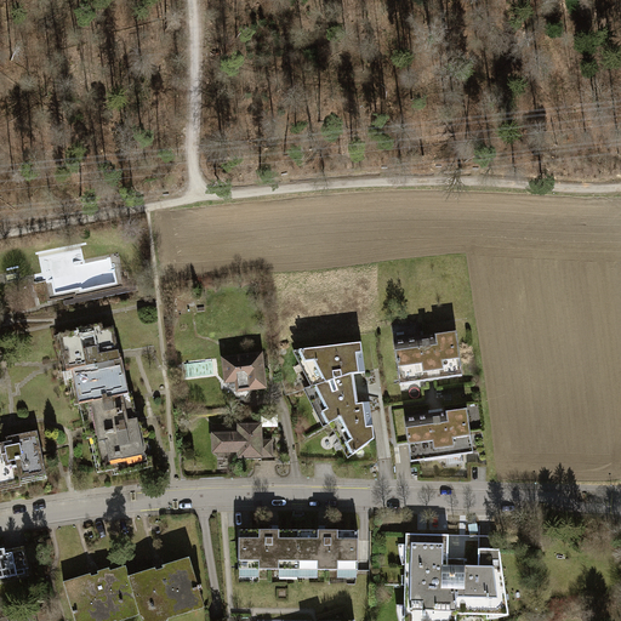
[(80,331),(58,335),(67,371),(72,370),(79,404),(83,403),(129,393),(120,357),(118,357),(112,326),(95,330),(93,324),(79,328),(80,331)]
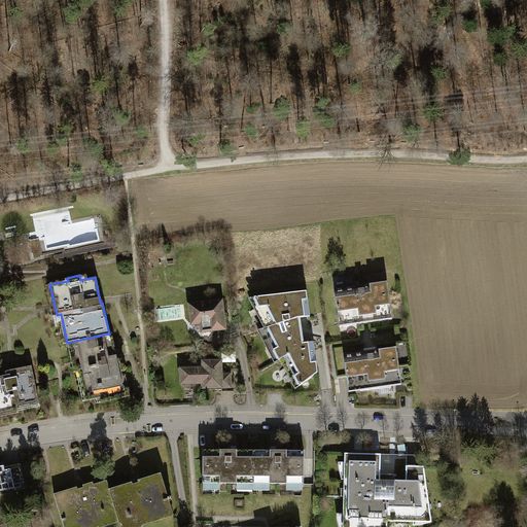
[(334,288),(339,324),(391,317),(386,281),(334,288)]
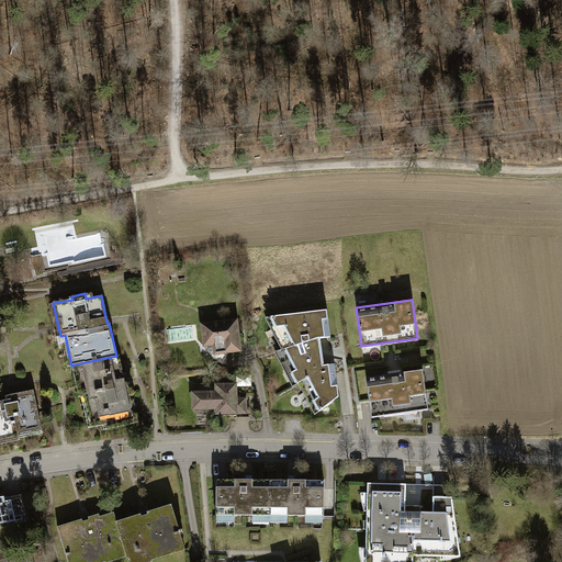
[(329,337),(326,311),(269,316),(285,348),(280,350),(296,384),(303,381),(318,411),(338,396),(334,364),(319,366),(317,338),(329,337)]
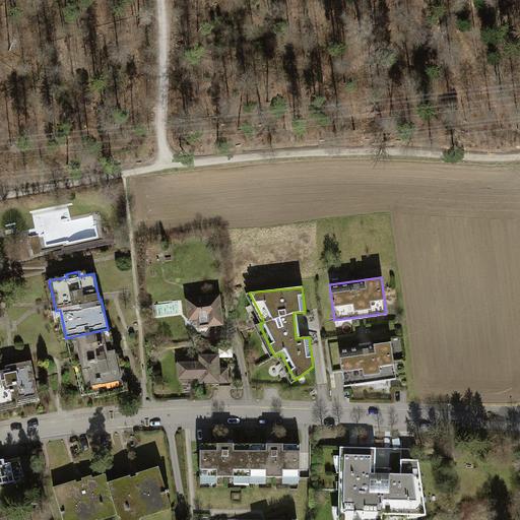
[(218,297),(188,300),(189,318),(198,318),(199,325),(220,323),(218,297)]
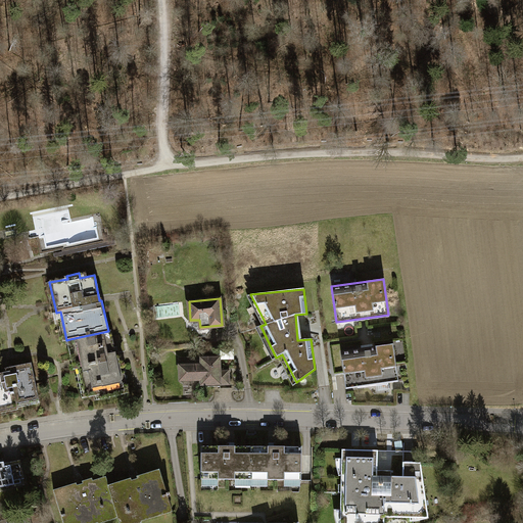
[(102,398),(128,392),(121,359),(117,359),(111,330),(108,331),(69,339),(76,368),(80,367),(86,397),(101,394),(102,398)]
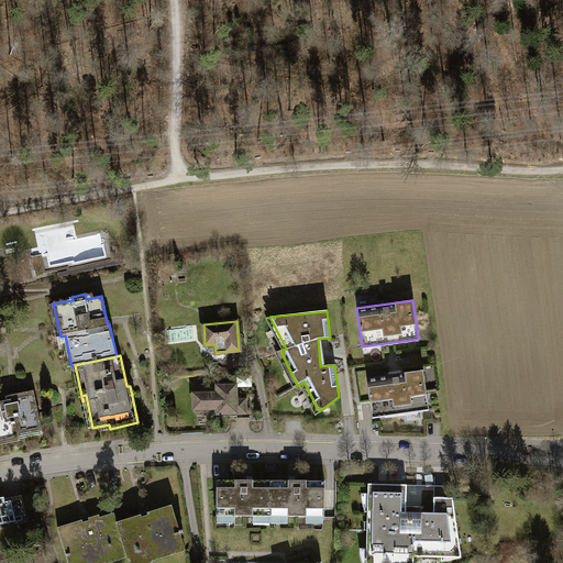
[(429,411),(423,370),(366,377),(373,419),(429,411)]
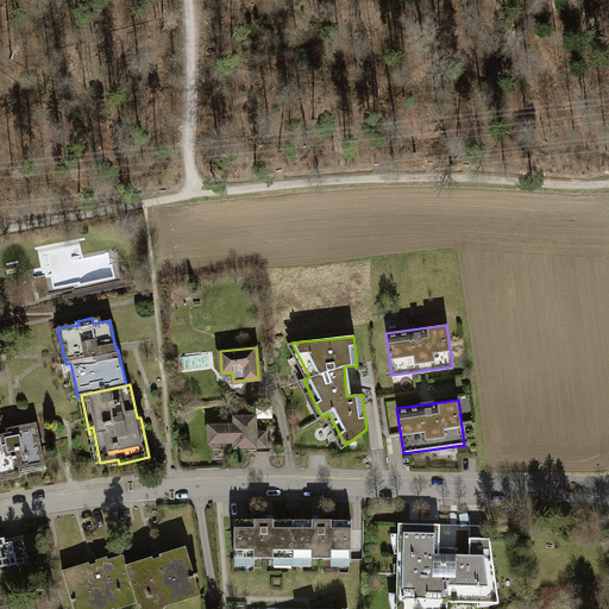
[(239,446),(264,445),(264,433),(253,433),(253,419),(214,419),(214,426),(209,426),(211,441),(239,441),(239,446)]
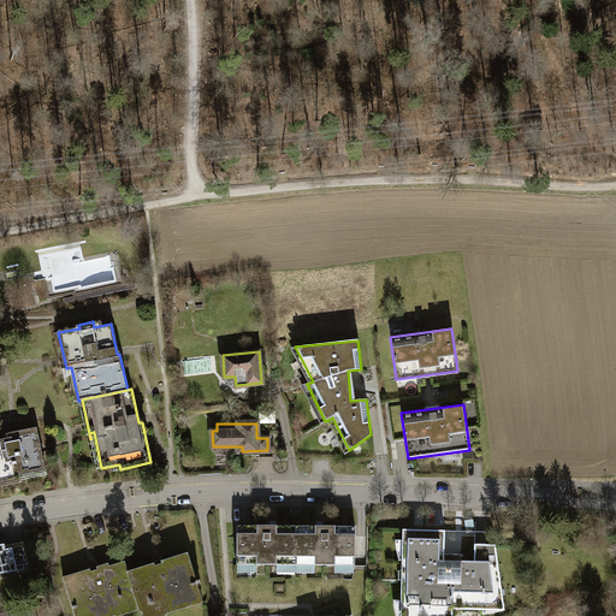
[(0,439),(0,480),(21,477),(19,472),(46,466),(37,427),(10,433),(11,438),(0,439)]
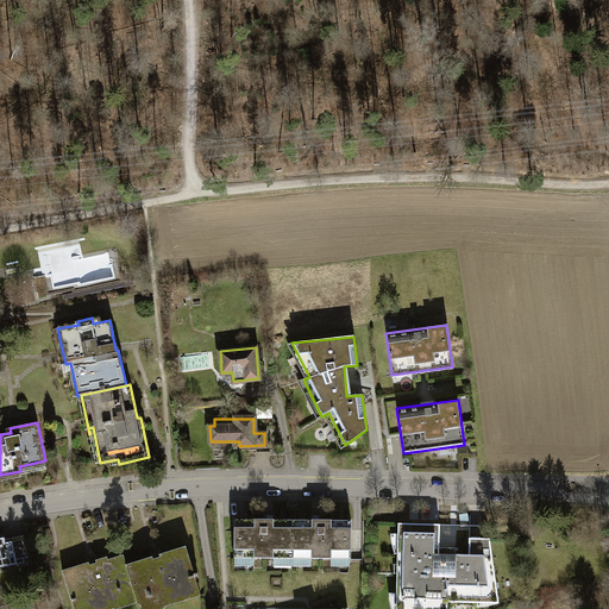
[(468,513),(459,514),(460,526),(469,525),(468,513)]
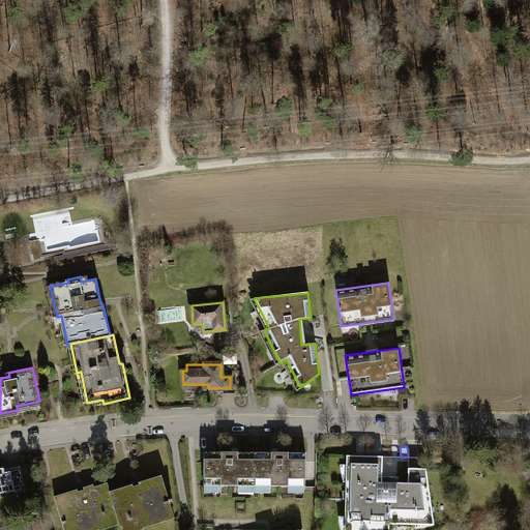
[(254,486),(255,453),(203,453),(202,486),(254,486)]
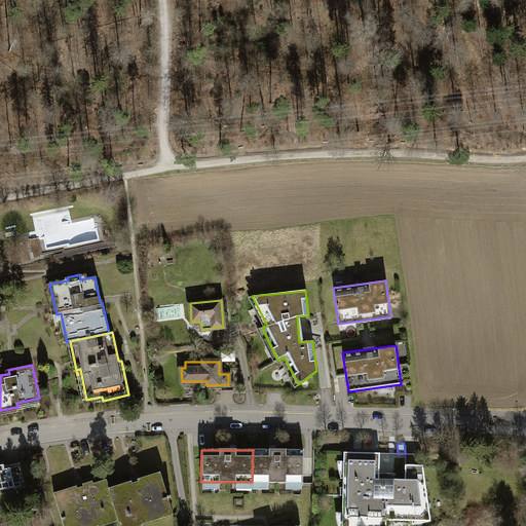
[(303,450),(253,450),(252,482),(303,483),(303,450)]
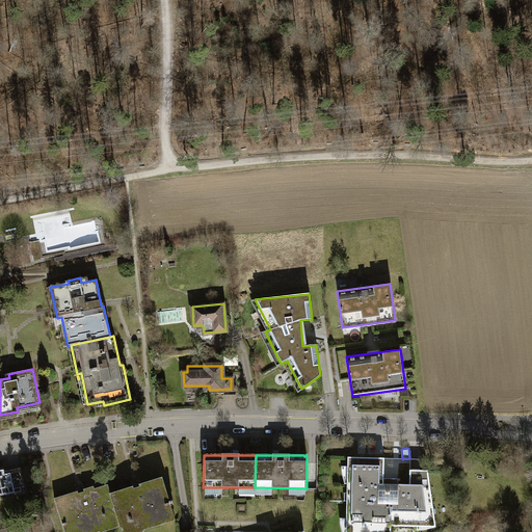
[(347,457),(346,531),(390,531),(391,525),(434,526),(428,470),(409,470),(409,485),(382,485),(383,458),(347,457)]
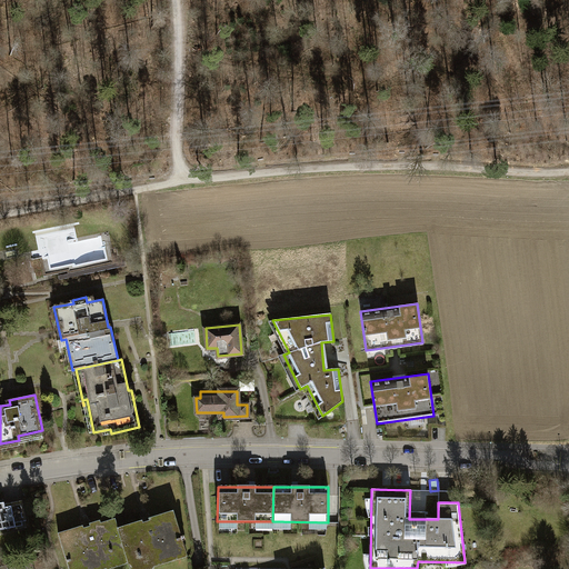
[(0,529),(22,526),(21,521),(26,520),(22,503),(5,508),(3,502),(0,502),(0,529)]
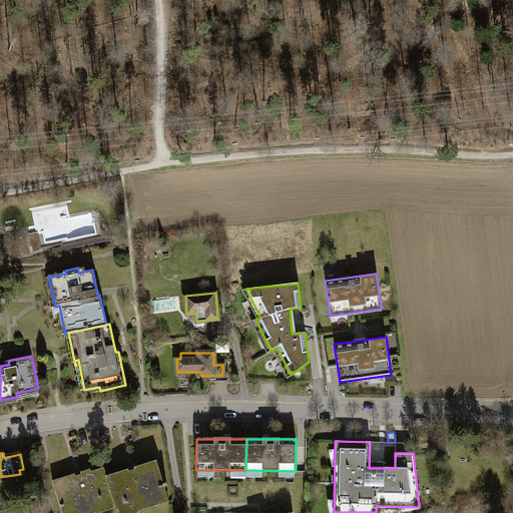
[(156,460),(105,476),(113,502),(116,512),(137,506),(138,510),(151,506),(150,500),(167,495),(156,460)]
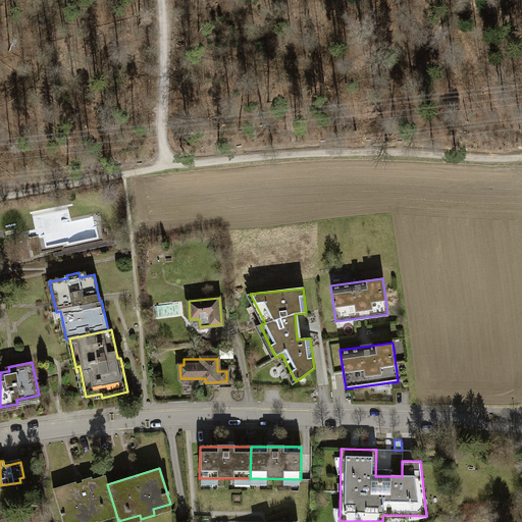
[(54,489),(63,521),(69,521),(82,519),(82,521),(94,521),(96,521),(95,517),(115,511),(107,484),(104,474),(54,489)]
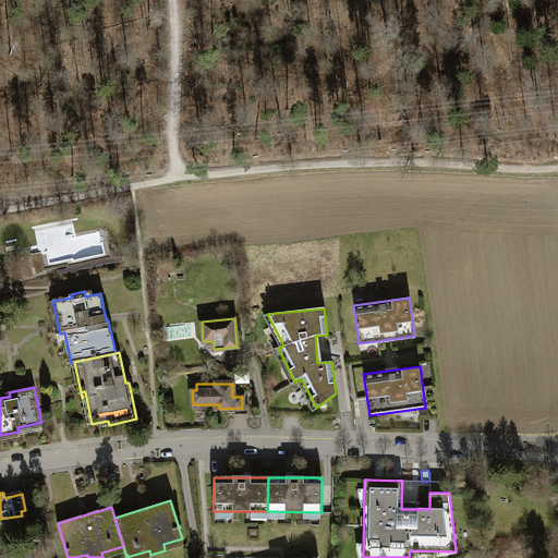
[(0,557),(32,557),(43,555),(40,548),(19,555),(16,550),(0,556),(0,557)]
